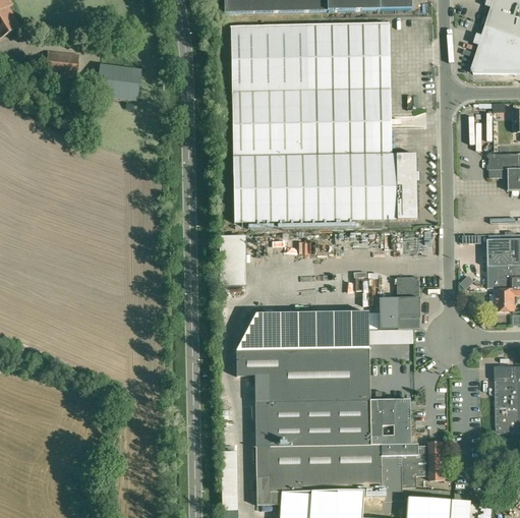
[(0,36),(19,24),(7,5),(11,2),(10,0),(0,0),(0,36)]
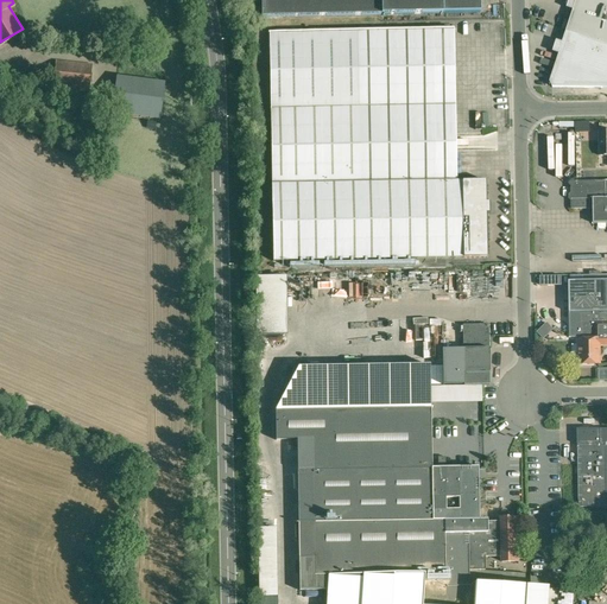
[(259,0),(260,13),(442,11),(479,10),(478,0),(259,0)]
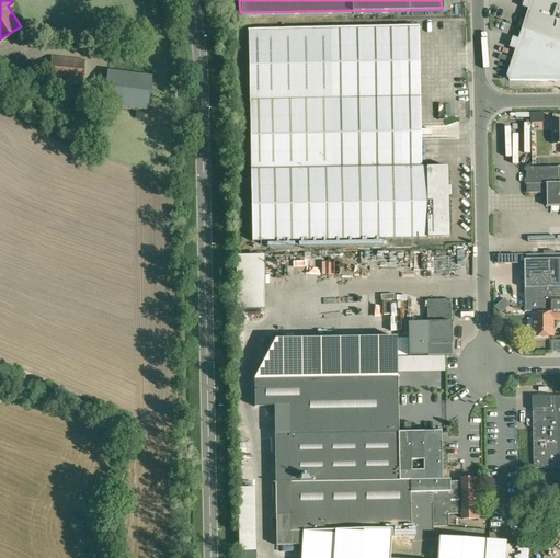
[(524,0),(523,4),(528,6),(506,72),(509,78),(559,78),(559,0),(524,0)]
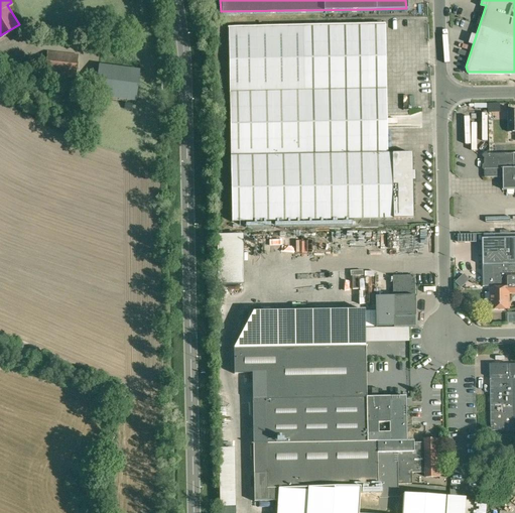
[(229,90),(232,219),(413,216),(412,151),(391,151),(386,152),(369,152),(367,22),(305,23),(228,24),(229,90)]
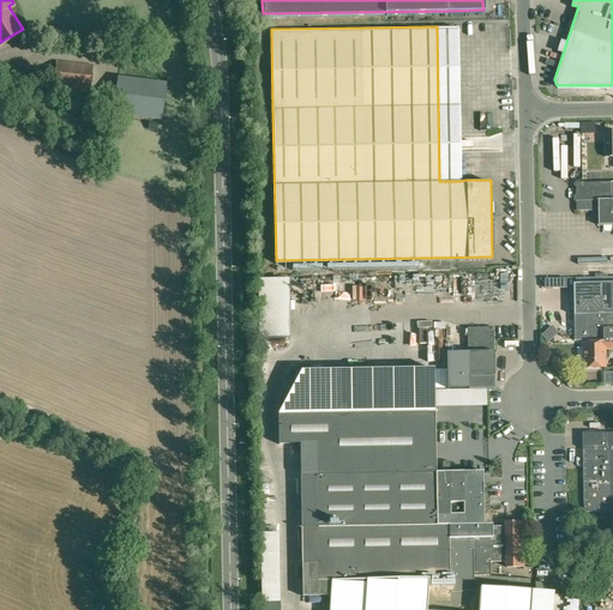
[(91,62),(55,59),(53,86),(88,90),(91,62)]
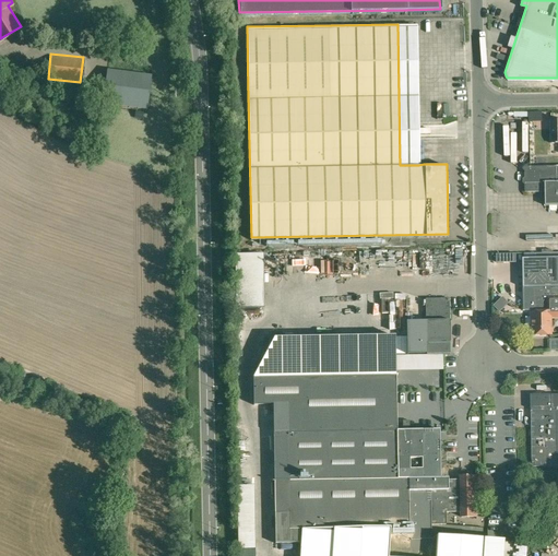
[(150,73),(106,68),(102,102),(145,107),(150,73)]
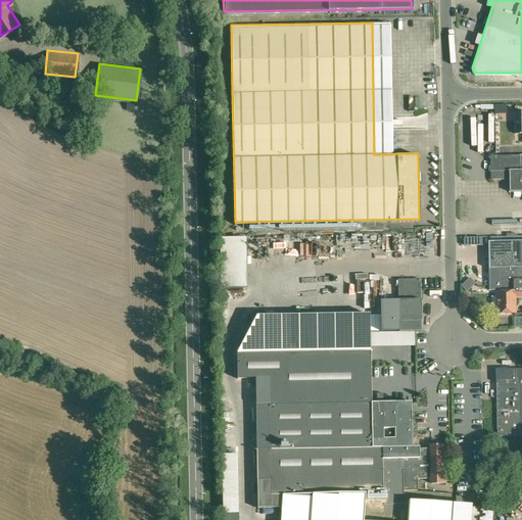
[(507,111),(507,102),(494,102),(494,111),(507,111)]
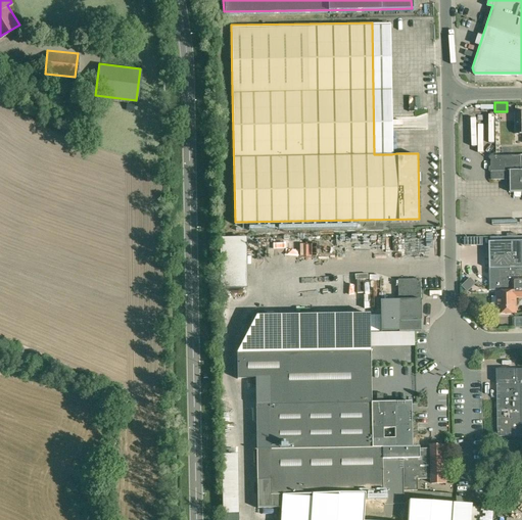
[(521,151),(520,152),(494,152),(492,151),(488,155),(490,157),(490,177),(510,177),(510,189),(521,189),(521,151)]
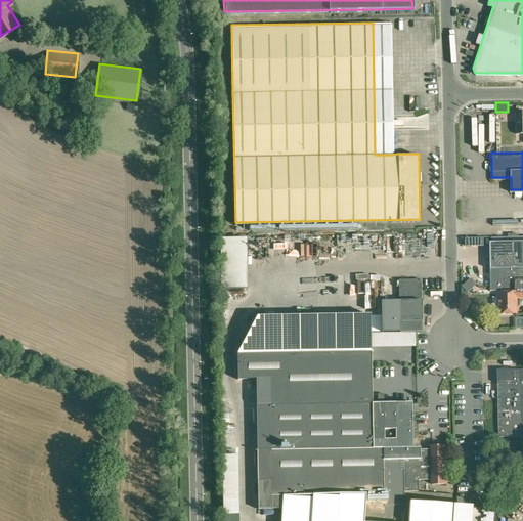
[(243,235),(219,235),(219,277),(243,277),(243,235)]
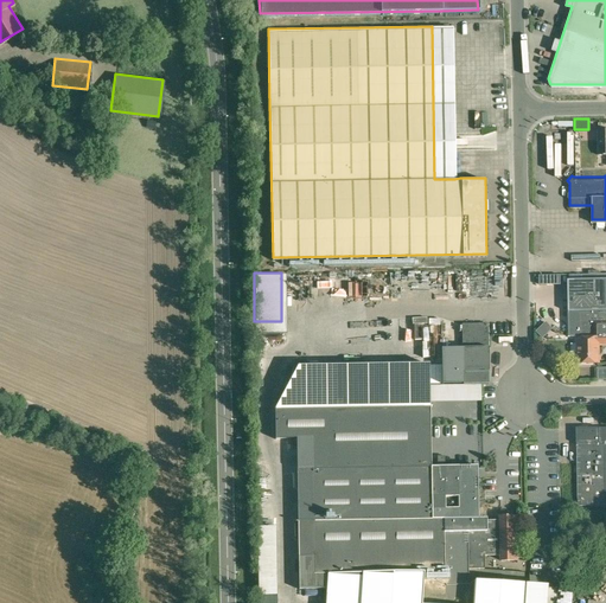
[(605,306),(605,276),(567,277),(568,309),(578,309),(578,308),(605,306)]
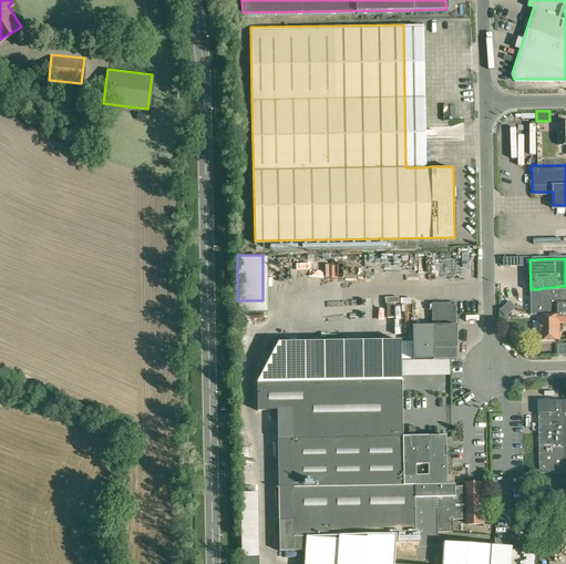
[(565,286),(539,288),(539,289),(539,314),(537,314),(537,318),(538,318),(538,336),(558,336),(558,314),(565,313),(565,286)]
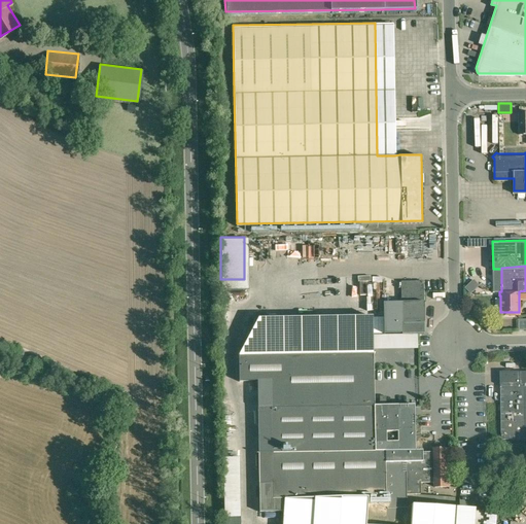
[(400,332),(423,332),(422,279),(399,279),(400,332)]
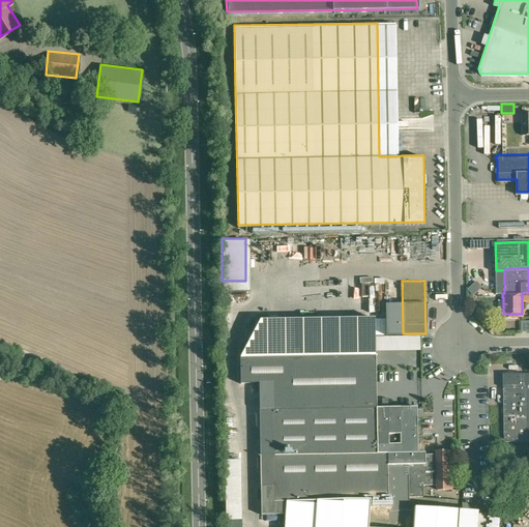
[(324,297),(329,297),(330,303),(332,303),(333,311),(335,311),(335,302),(339,302),(338,290),(323,291),(324,297)]
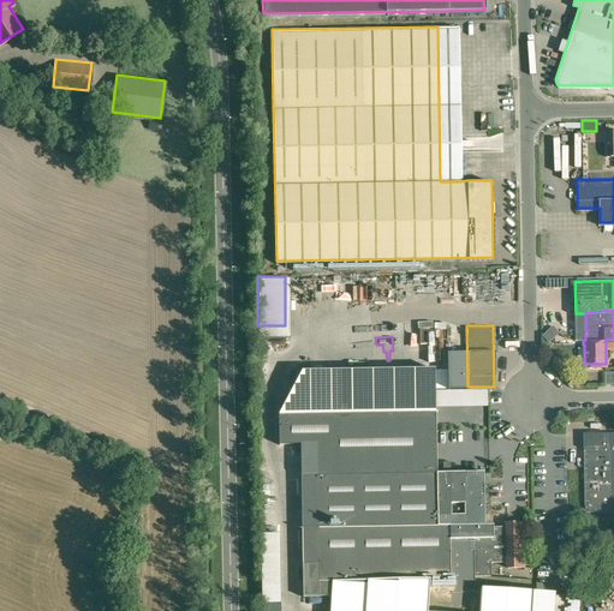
[(413,366),(380,366),(380,381),(397,381),(397,376),(413,376),(413,366)]
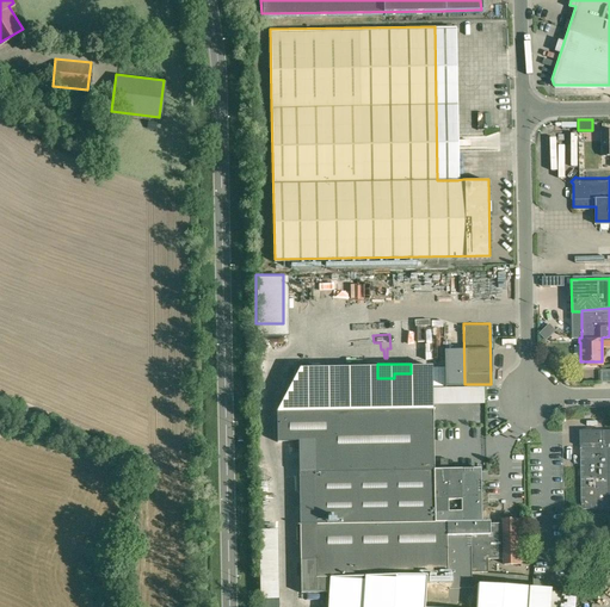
[(470,606),(470,570),(486,570),(485,558),(485,550),(480,526),(479,466),(447,466),(447,456),(439,456),(439,466),(432,466),(431,386),(419,386),(418,384),(394,384),(395,409),(276,410),(276,439),(312,439),(312,470),(299,470),(300,575),(301,589),(301,590),(327,590),(325,606),(470,606)]
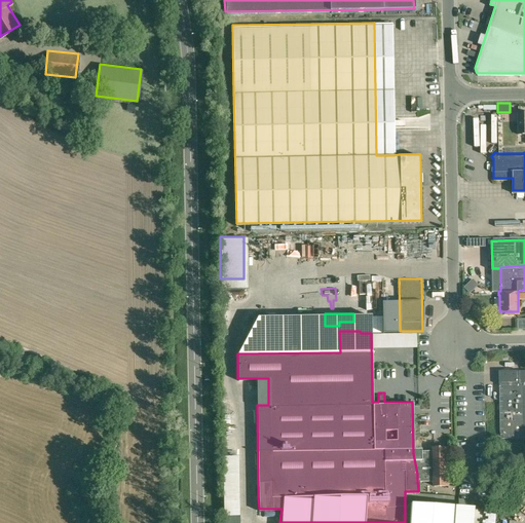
[(418,361),(417,345),(375,346),(375,358),(386,357),(385,352),(394,351),(395,362),(418,361)]
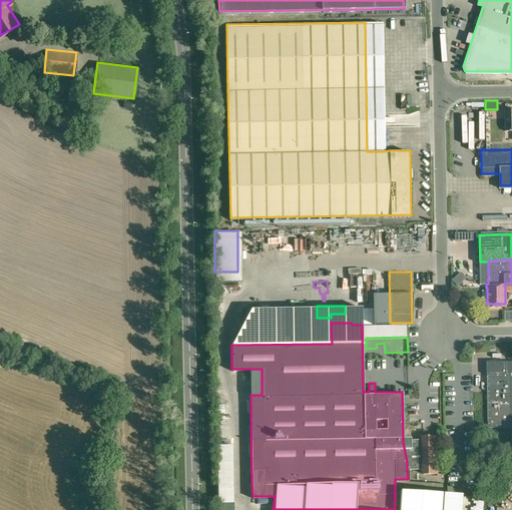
[(487,425),(511,424),(511,359),(486,360),(487,425)]
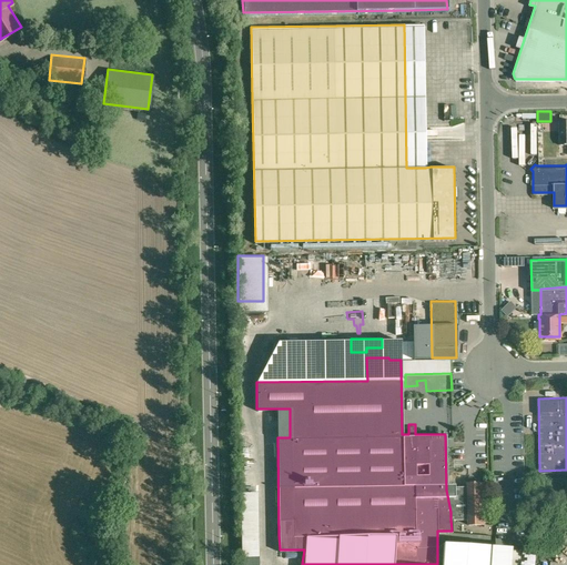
[(467,523),(483,522),(483,482),(477,482),(467,482),(467,490),(446,490),(451,512),(451,520),(467,520),(467,523)]
